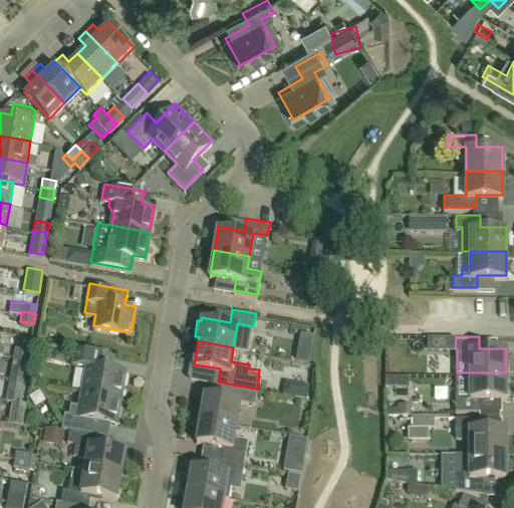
[(15,344),(14,353),(28,355),(29,347),(15,344)]
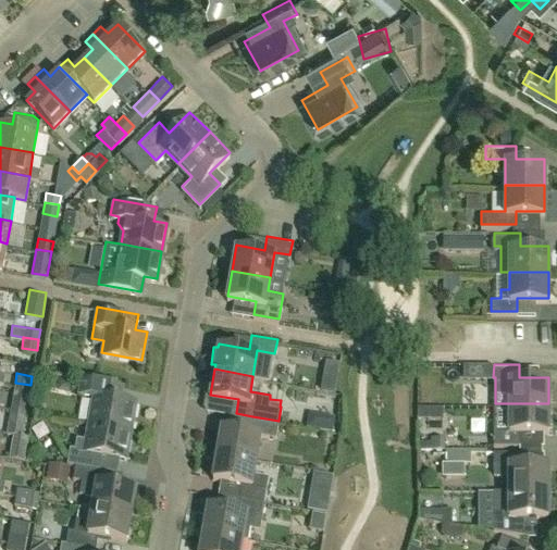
[(135,400),(122,398),(125,383),(82,375),(79,391),(94,394),(89,421),(131,427),(135,400)]
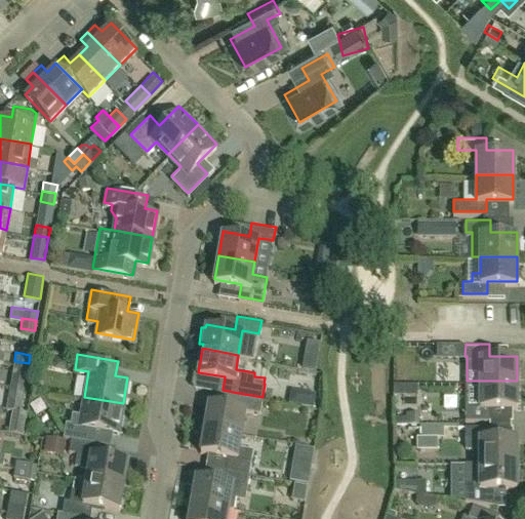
[(25,386),(29,363),(14,361),(10,383),(25,386)]
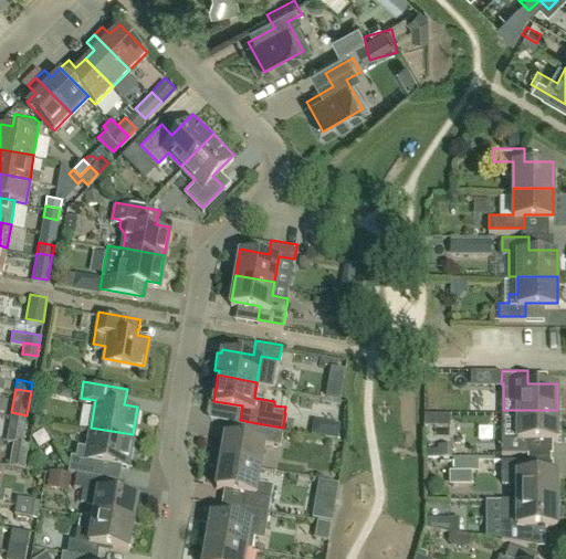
[(557,436),(557,410),(503,410),(503,435),(501,435),(501,450),(527,450),(527,436),(557,436)]
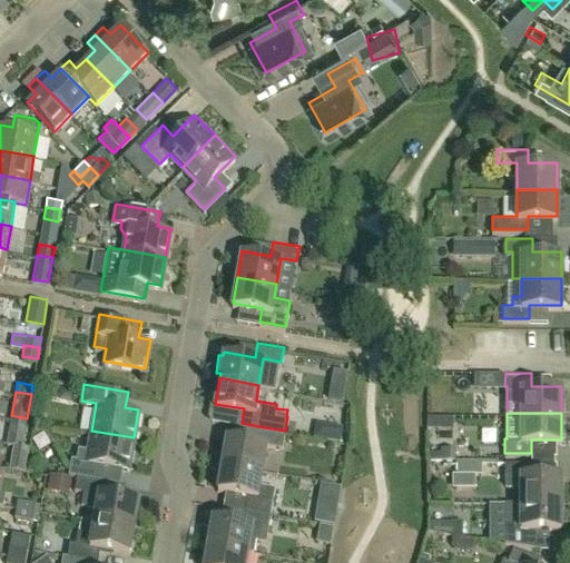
[(22,442),(27,418),(11,415),(7,441),(13,442),(22,442)]
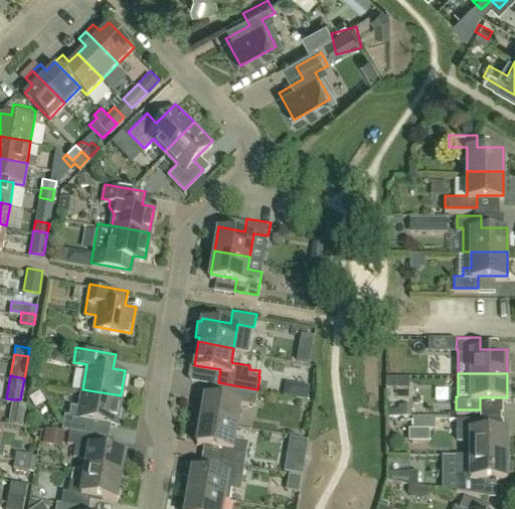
[(254,402),(258,389),(233,385),(231,397),(205,392),(201,416),(236,422),(240,399),(254,402)]
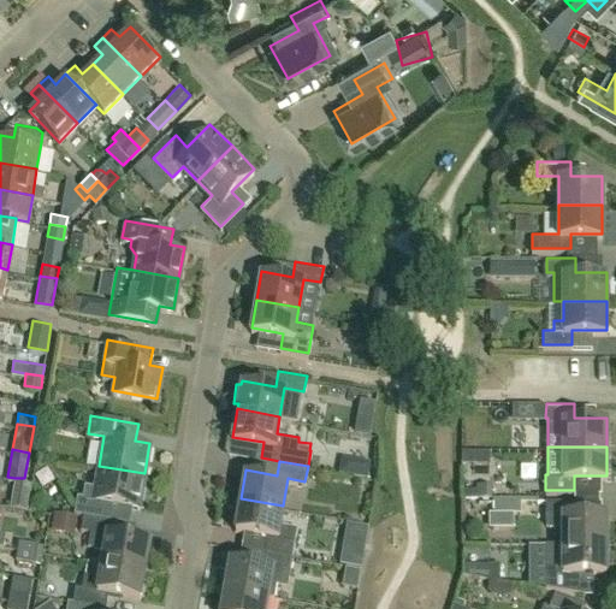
[(138,504),(144,473),(99,466),(96,483),(84,482),(82,492),(77,492),(73,510),(83,512),(107,516),(110,500),(138,504)]
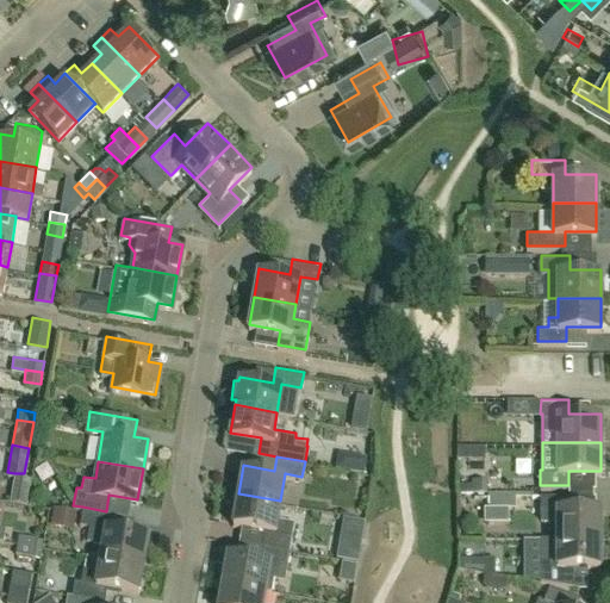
[(31,476),(24,473),(14,473),(11,498),(25,501),(31,476)]
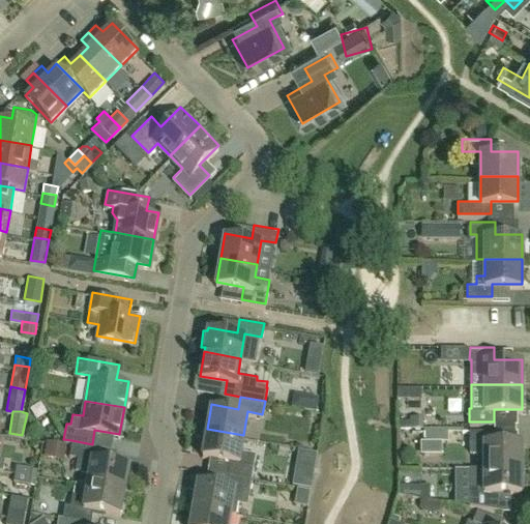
[(494,428),(469,428),(469,447),(472,450),(484,450),(483,464),(469,464),(469,465),(521,465),(522,440),(494,440),(494,428)]
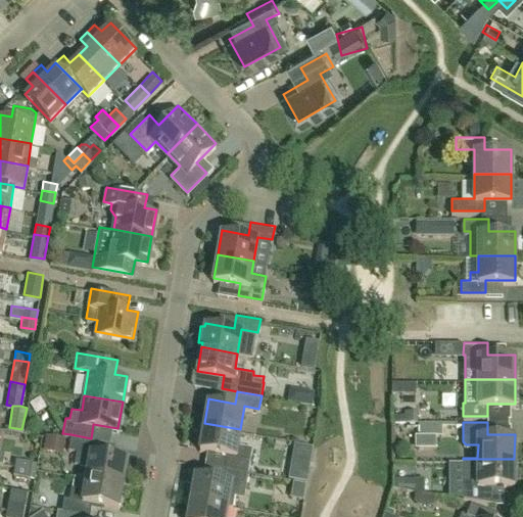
[(252,444),(238,441),(240,429),(204,423),(200,448),(227,452),(224,465),(248,469),(252,444)]
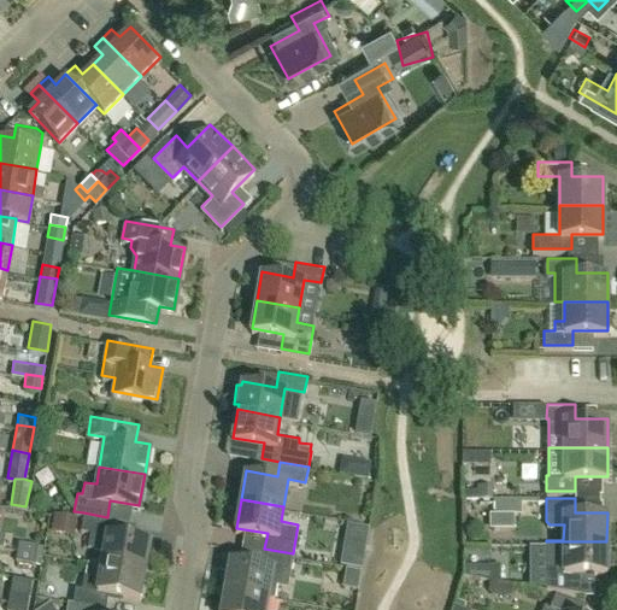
[(515,509),(489,510),(491,526),(516,525),(515,509)]
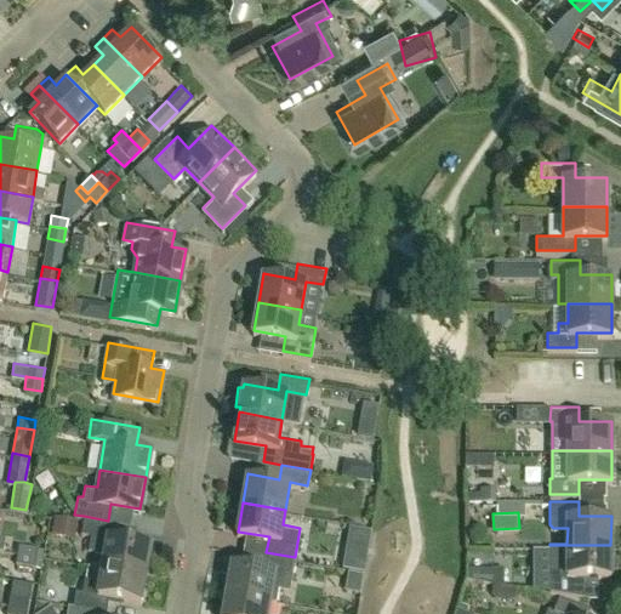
[(119,536),(121,523),(108,521),(84,516),(81,530),(91,533),(87,547),(106,550),(103,563),(146,572),(151,543),(119,536)]
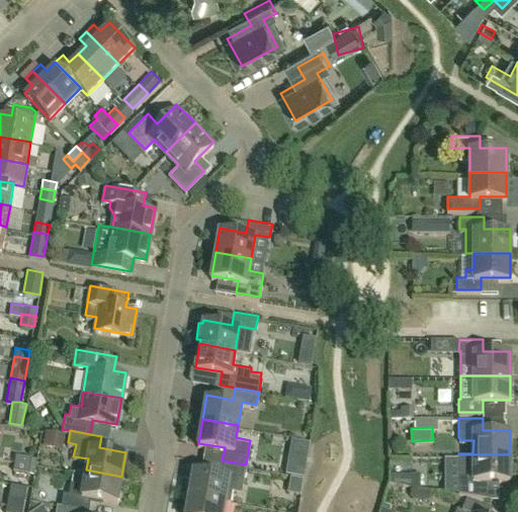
[(16,451),(14,459),(30,462),(32,454),(16,451)]
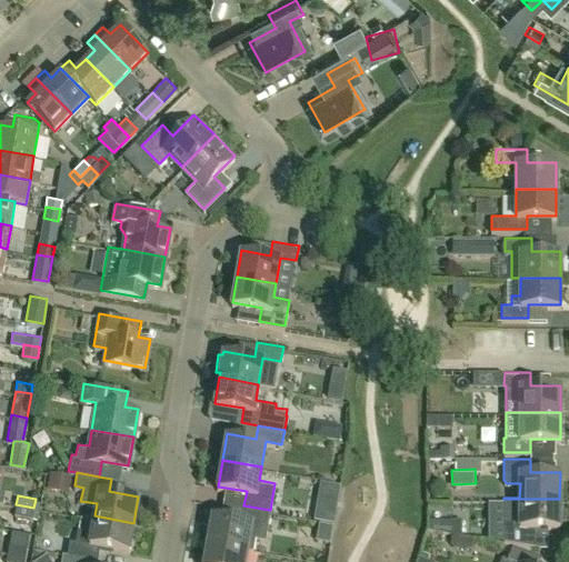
[(547,525),(559,525),(559,499),(503,499),(503,513),(503,524),(503,539),(539,545),(540,530),(547,530),(547,525)]
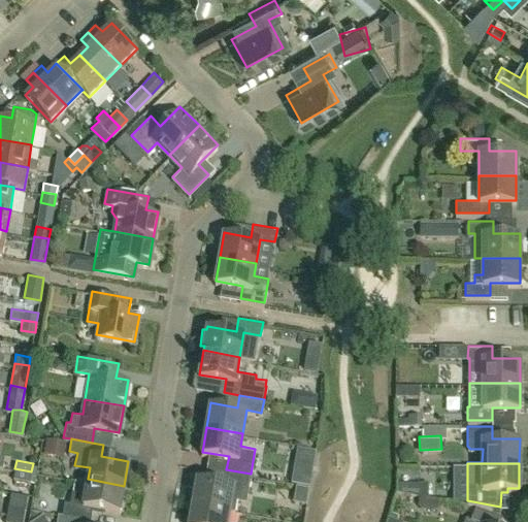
[(30,480),(31,471),(14,468),(13,477),(30,480)]
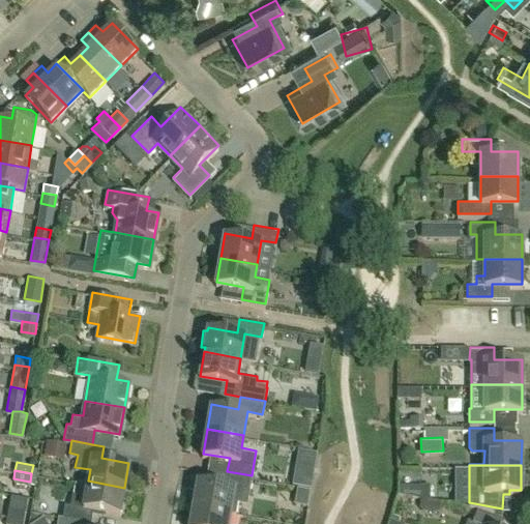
[(247,501),(252,475),(227,471),(225,484),(198,479),(194,503),(230,510),(232,498),(247,501)]
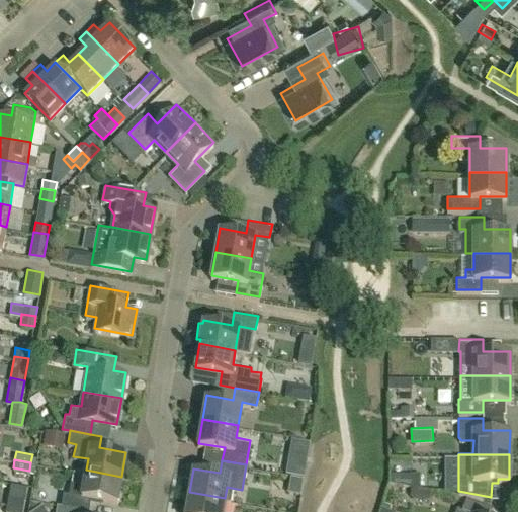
[(117,500),(121,477),(86,470),(83,483),(70,481),(68,491),(63,490),(61,503),(89,507),(91,496),(117,500)]
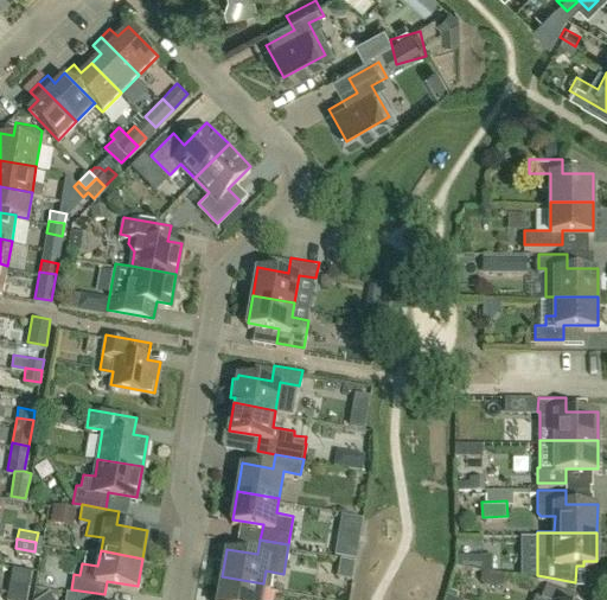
[(261,599),(263,583),(222,576),(217,599),(261,599)]
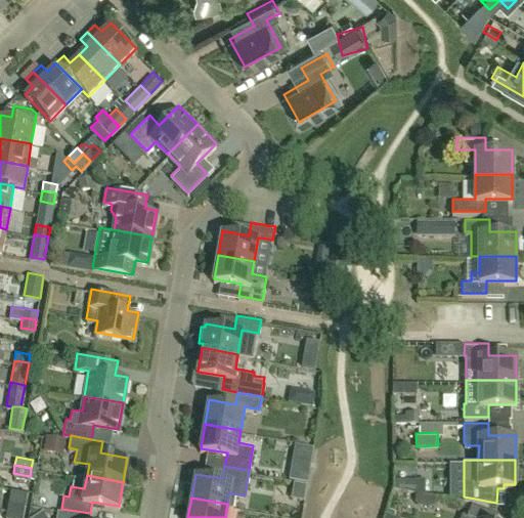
[(26,503),(8,500),(7,508),(24,511),(26,503)]
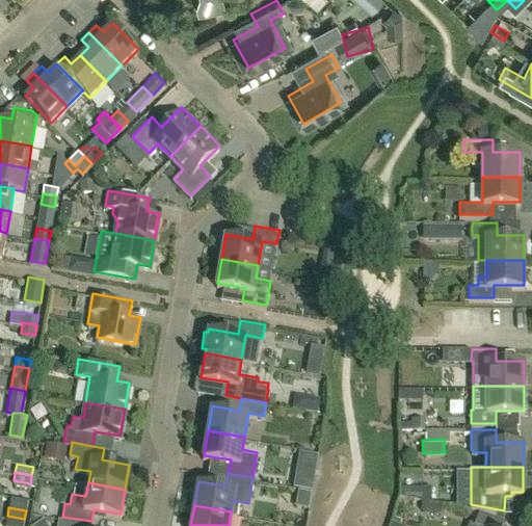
[(478,509),(476,517),(475,520),(469,518),(466,525),(502,525),(505,518),(484,510),(478,509)]
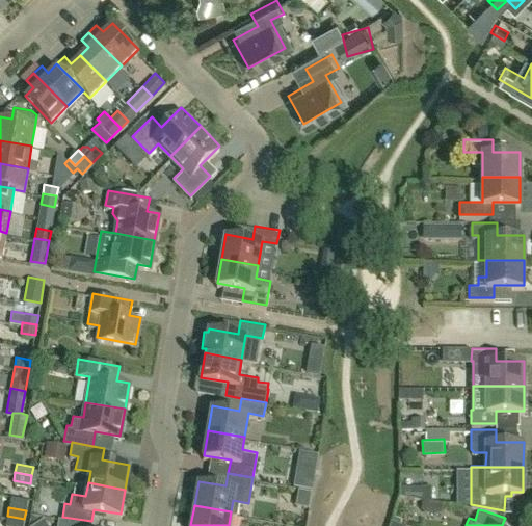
[(20,525),(22,525),(24,519),(7,516),(5,524),(20,525)]
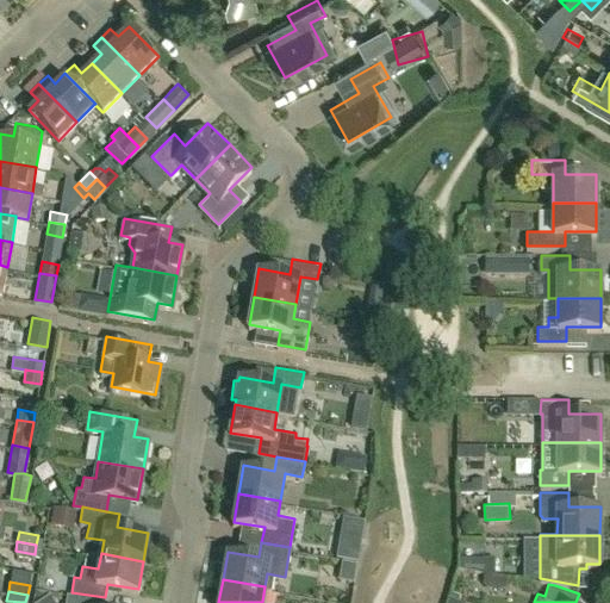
[(104,602),(105,597),(72,592),(67,591),(64,602),(104,602)]
